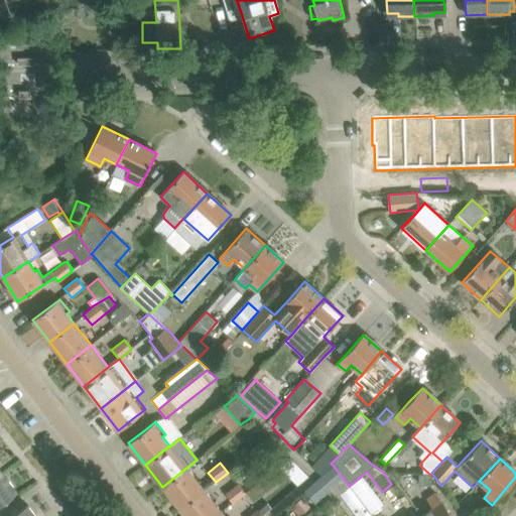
[(334,467),(323,477),(332,488),(344,479),(334,467)]
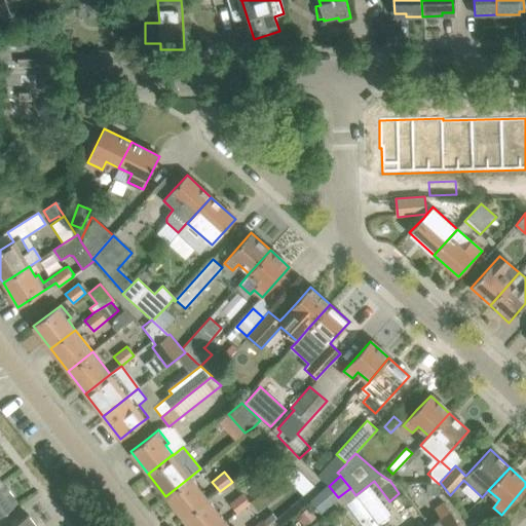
[(190,477),(165,496),(183,519),(208,499),(190,477)]
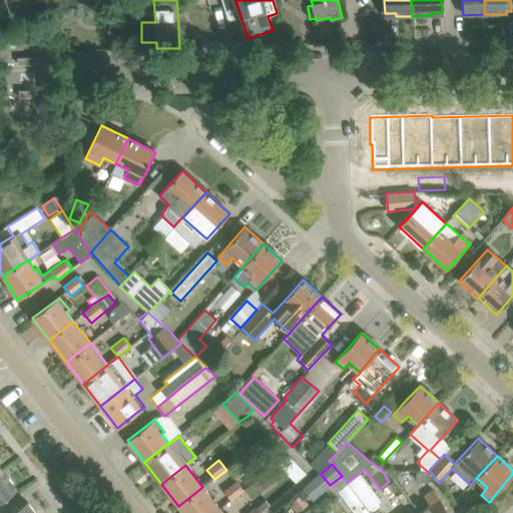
[(0,502),(17,489),(1,469),(0,469),(0,502)]
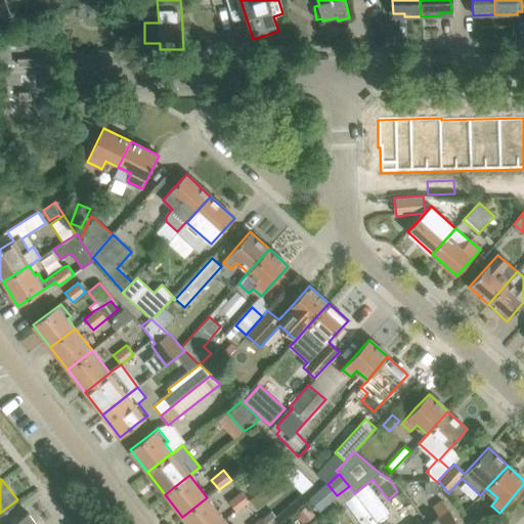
[(431,480),(425,480),(425,492),(438,492),(437,480),(431,480)]
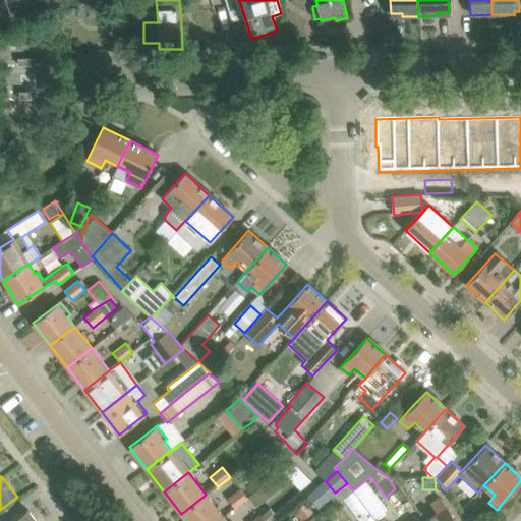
[(246,500),(239,489),(227,499),(235,509),(246,500)]
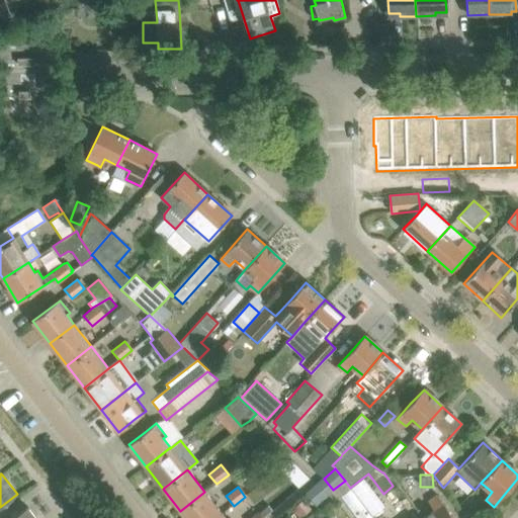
[(313,488),(307,493),(317,505),(322,500),(313,488)]
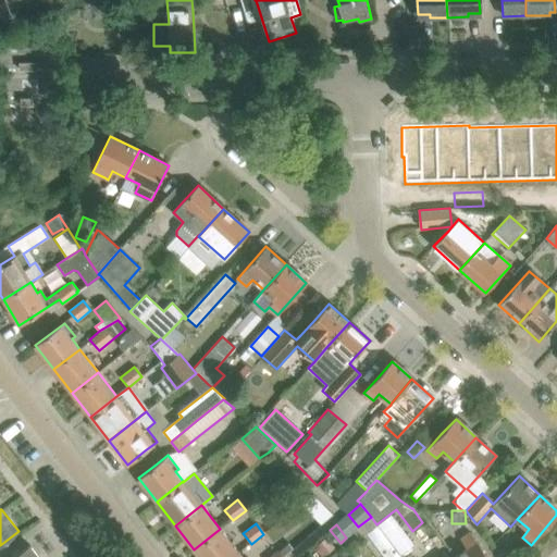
[(220,529),(194,549),(200,556),(233,556),(238,553),(220,529)]
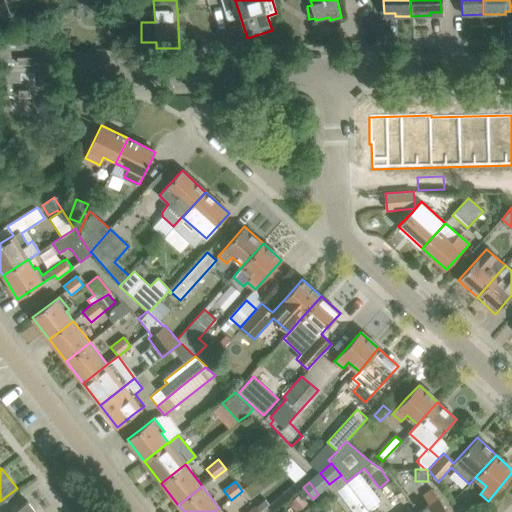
[(367,511),(356,496),(353,491),(342,498),(353,511),(367,511)]
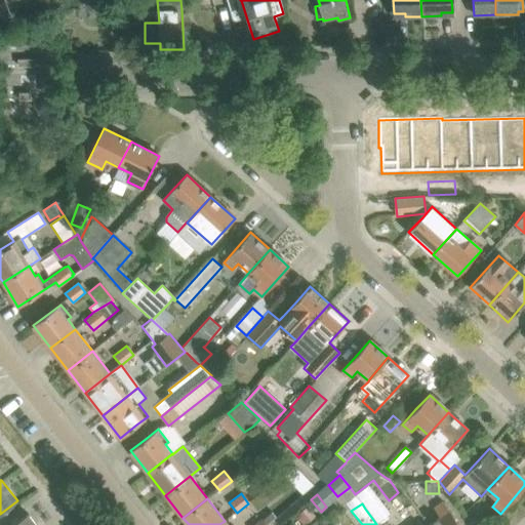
[(441,518),(432,524),(459,524),(444,503),(435,510),(441,518)]
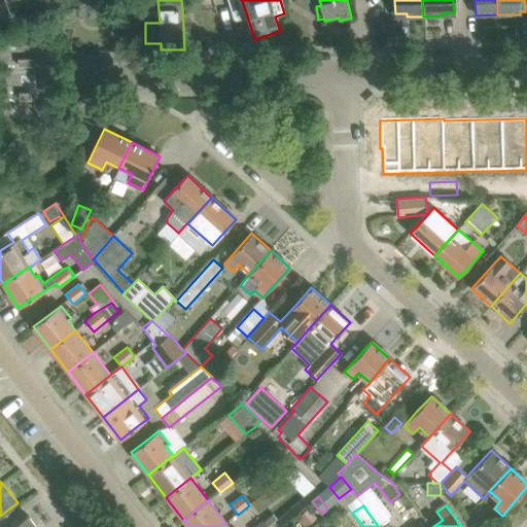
[(297,519),(304,526),(316,518),(310,508),(297,519)]
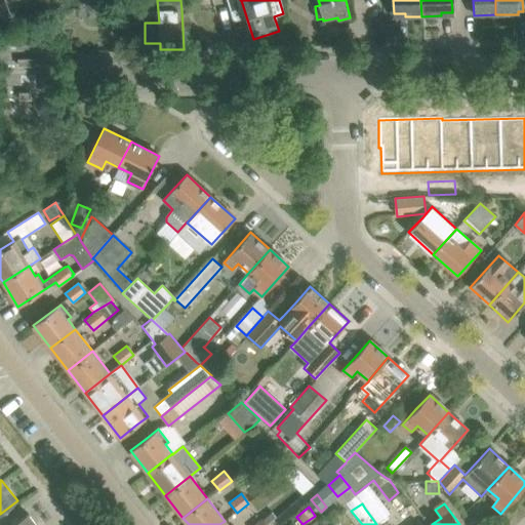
[(35,524),(27,514),(12,524),(35,524)]
